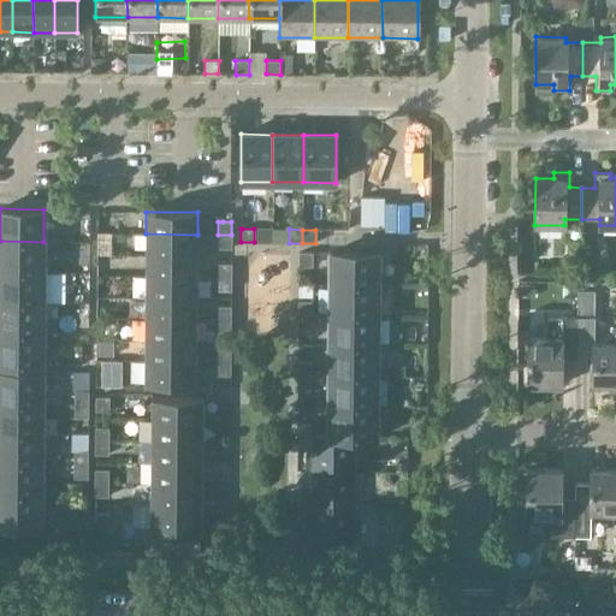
[(197,255),(197,235),(146,234),(146,255),(197,255)]
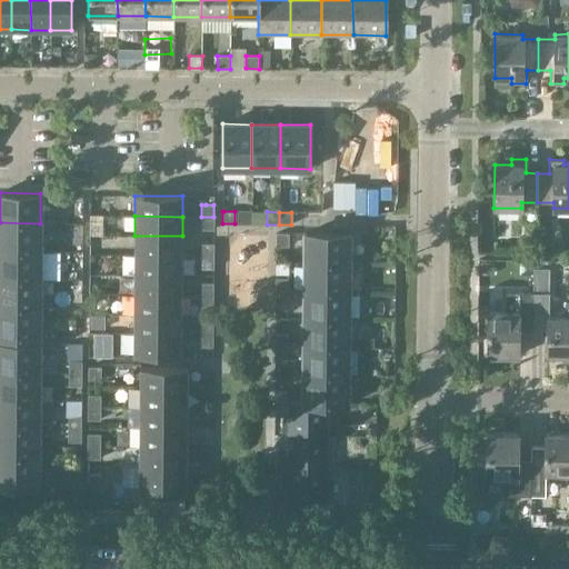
[(213,229),(213,217),(201,217),(201,229),(213,229)]
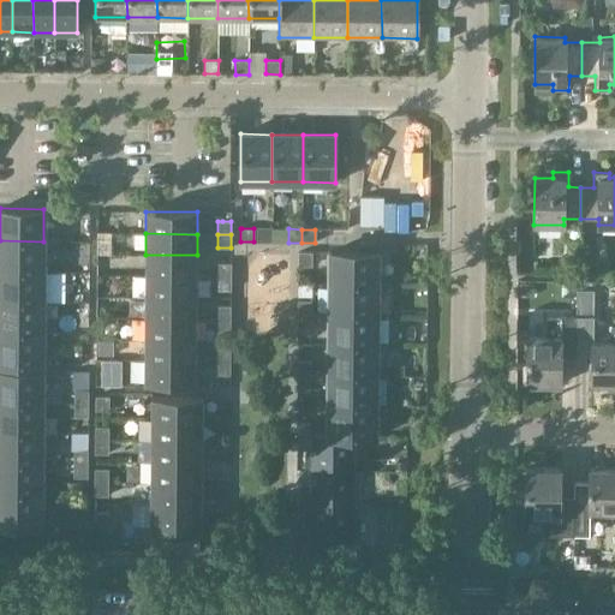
[(0,240),(0,272),(42,272),(43,242),(0,240)]
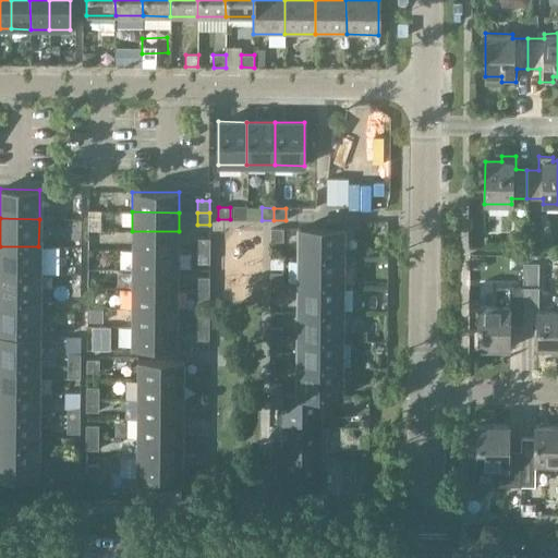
[(281,241),(281,229),(270,229),(270,241),(281,241)]
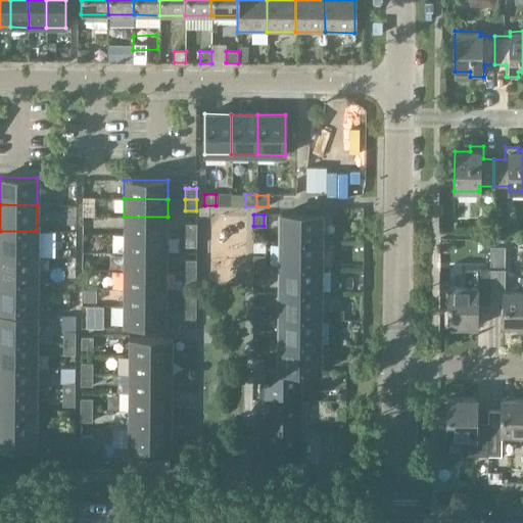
[(280,215),(280,241),(321,242),(321,215),(303,215),(280,215)]
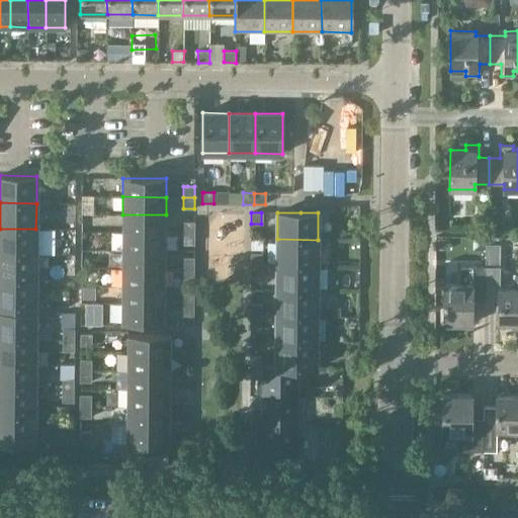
[(166,233),(166,214),(122,214),(122,233),(166,233)]
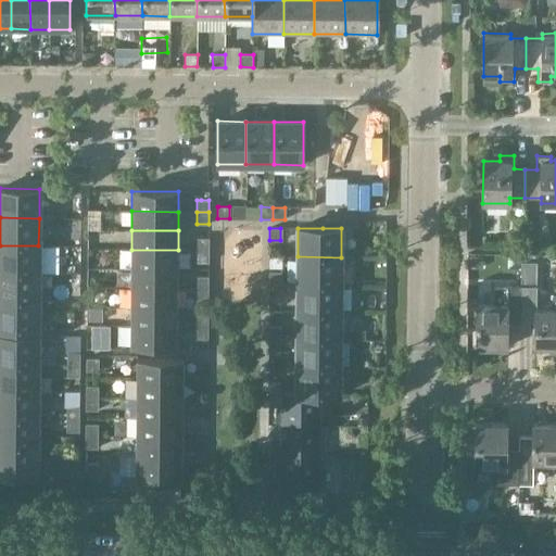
[(209,250),(209,238),(197,238),(197,250),(209,250)]
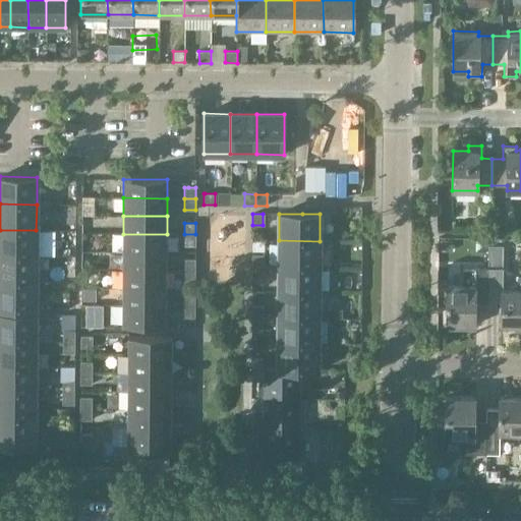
[(0,230),(0,255),(36,256),(36,230),(0,230)]
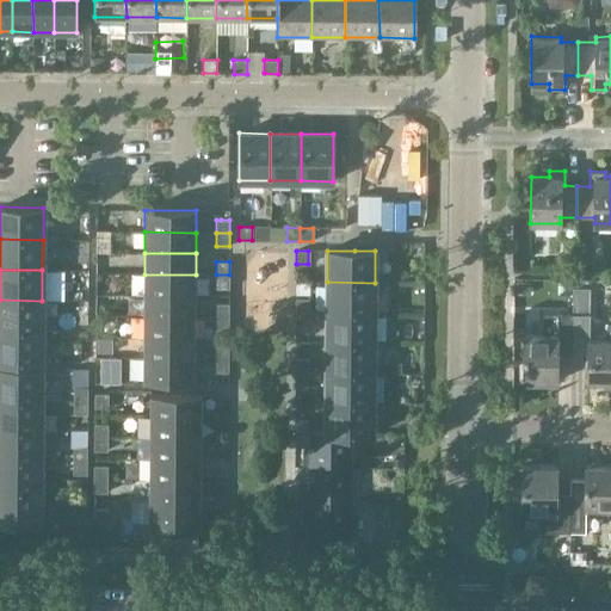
[(195,296),(196,275),(144,275),(144,295),(195,296)]
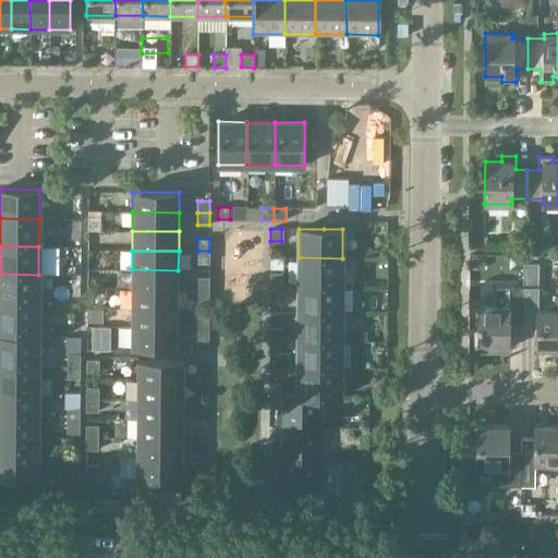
[(209,264),(209,251),(197,251),(197,263),(209,264)]
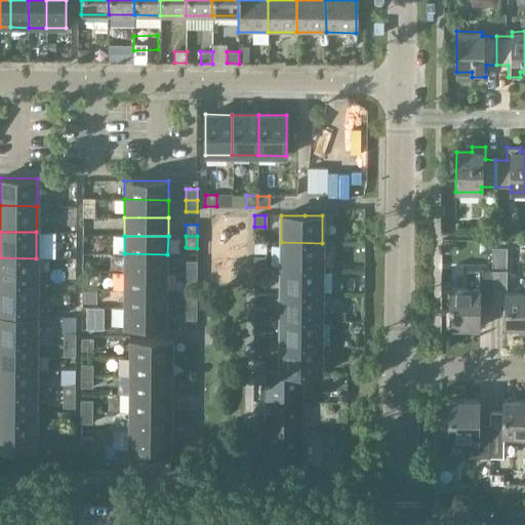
[(254,241),(254,252),(267,252),(267,241),(254,241)]
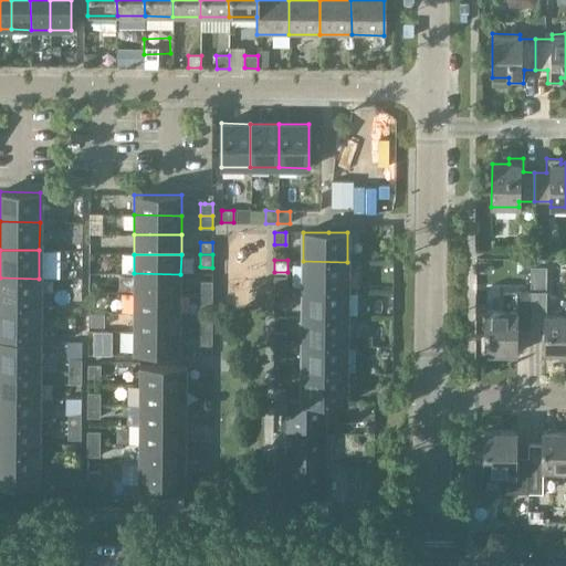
[(303,261),(303,290),(346,290),(347,262),(303,261)]
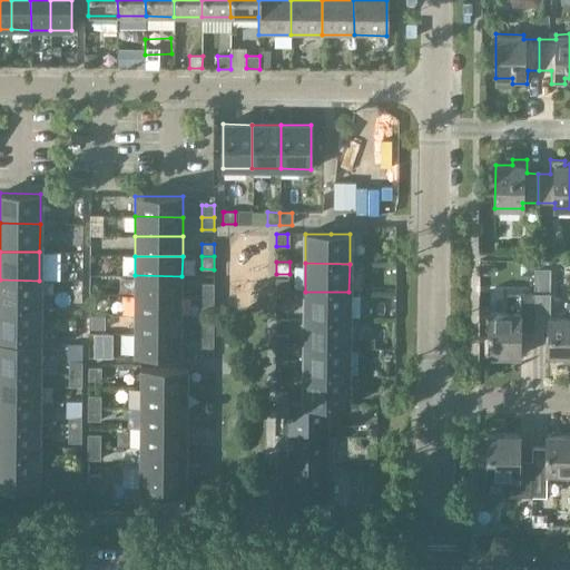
[(182,296),(182,276),(135,275),(134,295),(182,296)]
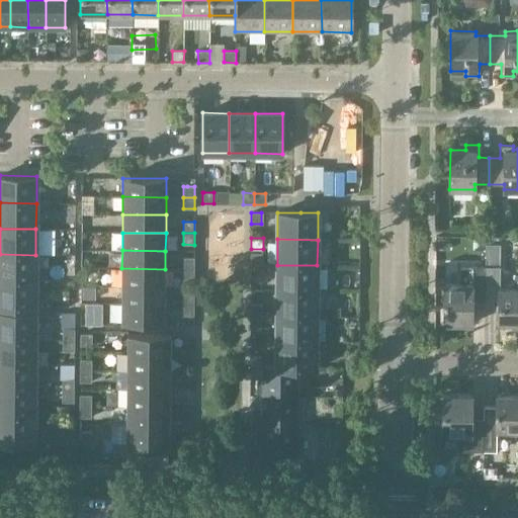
[(251,264),(262,265),(263,253),(251,253),(251,264)]
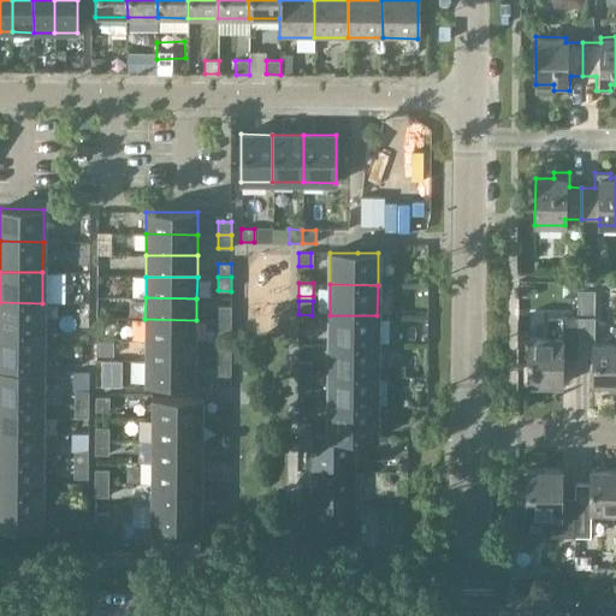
[(0,302),(0,332),(42,333),(42,303),(0,302)]
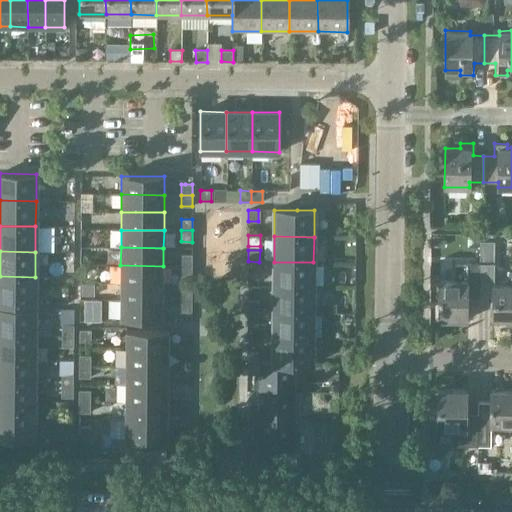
[(192,266),(192,254),(180,254),(181,266),(192,266)]
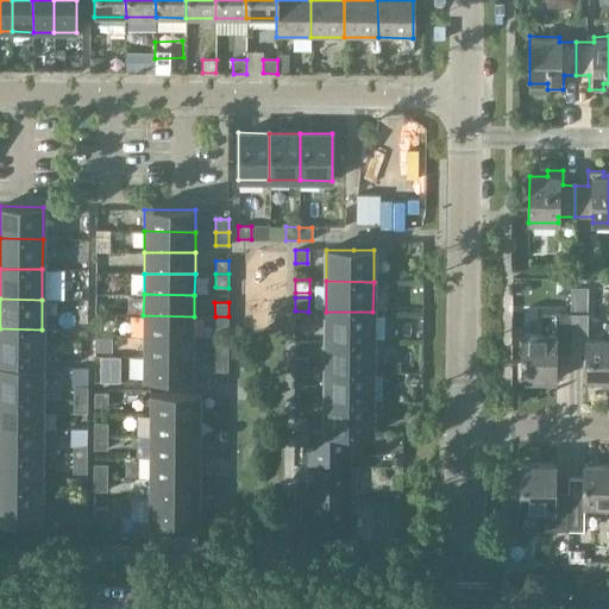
[(308,325),(308,312),(295,311),(295,324),(308,325)]
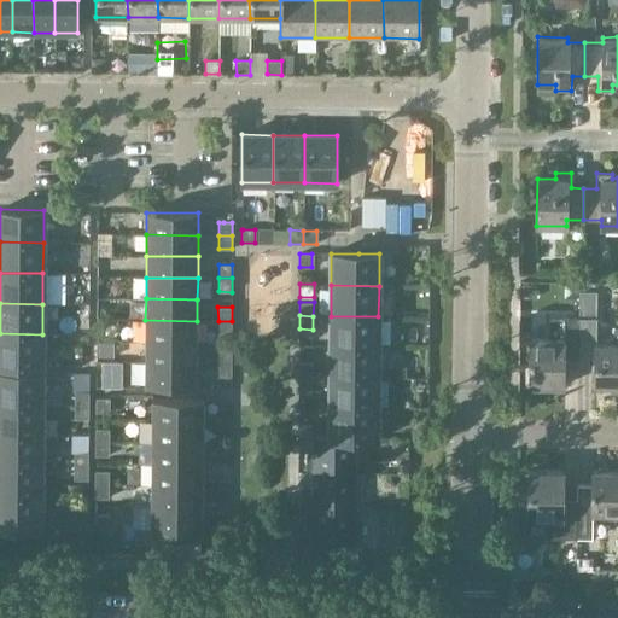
[(331,316),(331,347),(378,347),(378,316),(331,316)]
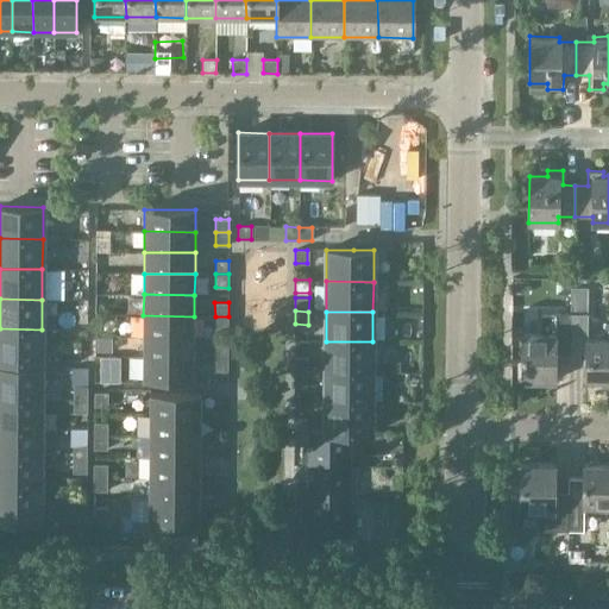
[(569,351),(570,314),(539,313),(539,337),(522,337),(522,380),(554,380),(554,351),(569,351)]
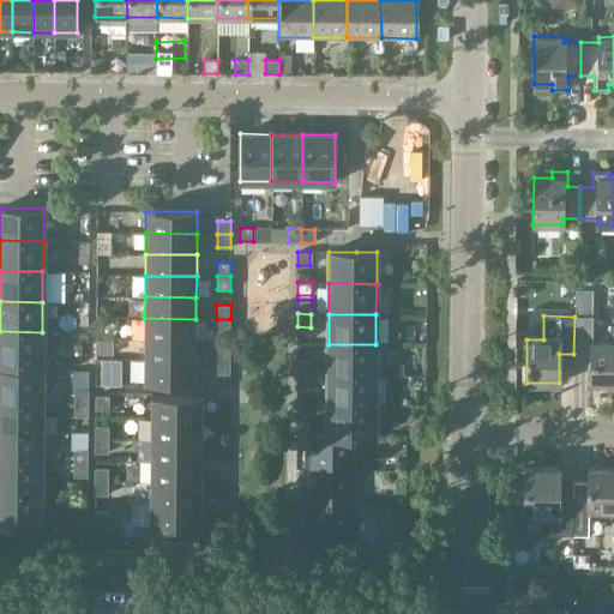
[(613,324),(609,324),(609,341),(591,341),(591,317),(575,317),(573,354),(573,368),(590,368),(590,383),(613,383),(613,324)]
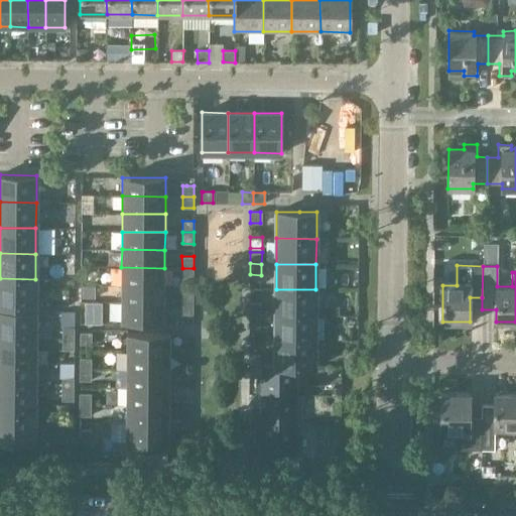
[(164,285),(164,268),(121,267),(121,285),(164,285)]
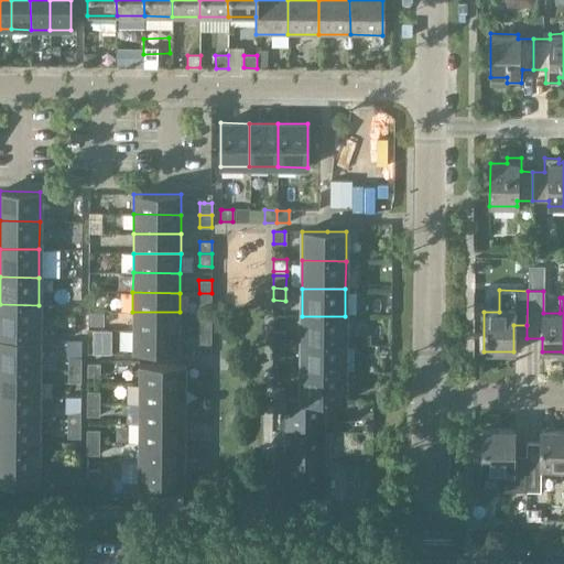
[(212,305),(212,293),(199,293),(199,305),(212,305)]
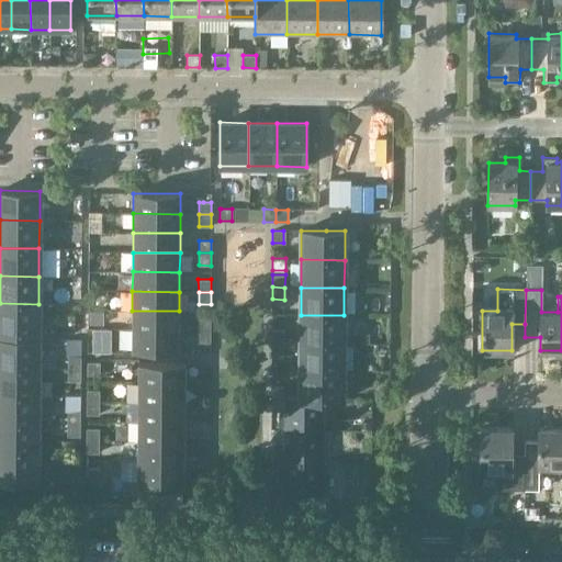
[(0,333),(38,334),(38,333),(38,304),(0,303),(0,333)]
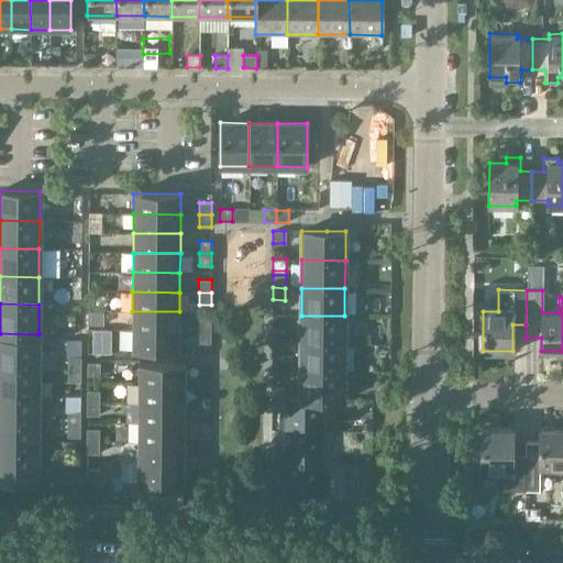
[(179,331),(179,311),(132,311),(132,330),(179,331)]
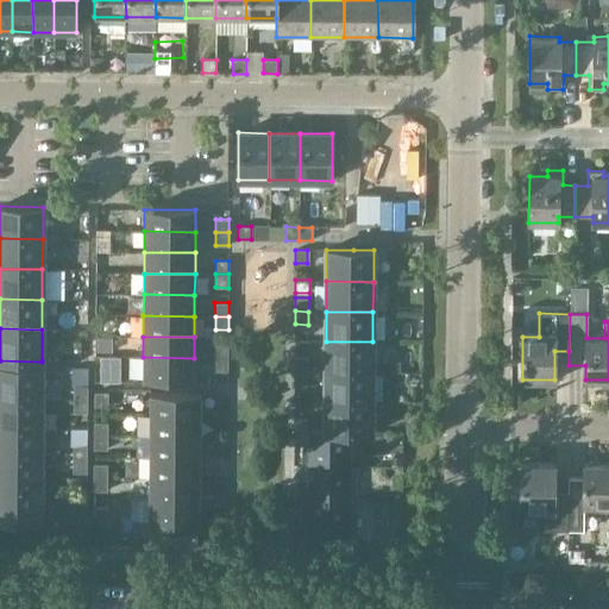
[(326,341),(326,371),(372,371),(372,341),(326,341)]
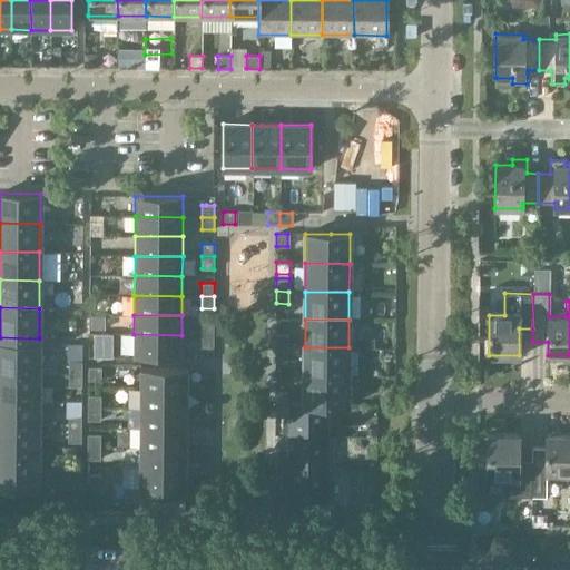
[(213,335),(213,323),(200,323),(200,335),(213,335)]
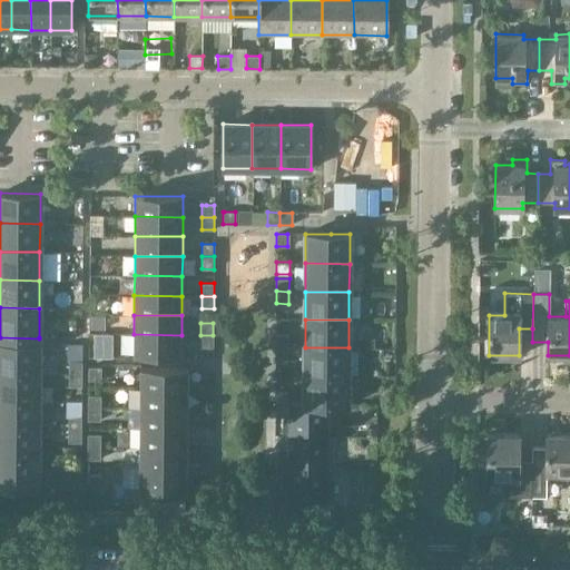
[(182,355),(182,335),(134,334),(134,355),(182,355)]
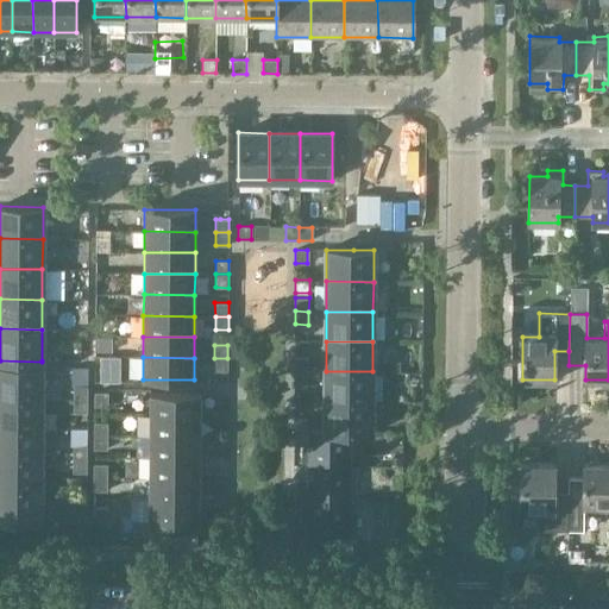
[(294,371),(308,371),(308,357),(294,357),(294,371)]
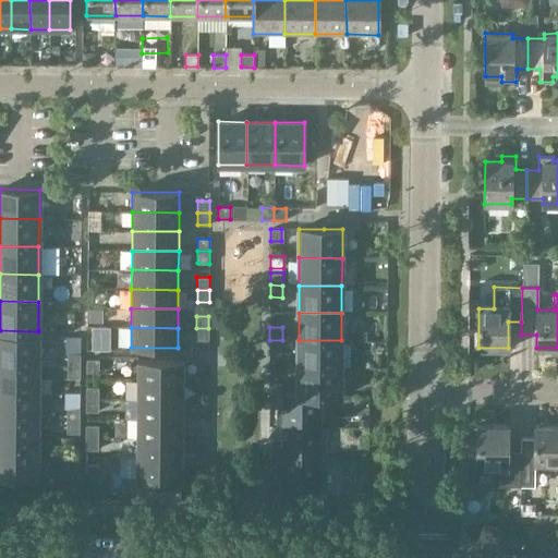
[(208,339),(208,328),(196,328),(196,339),(208,339)]
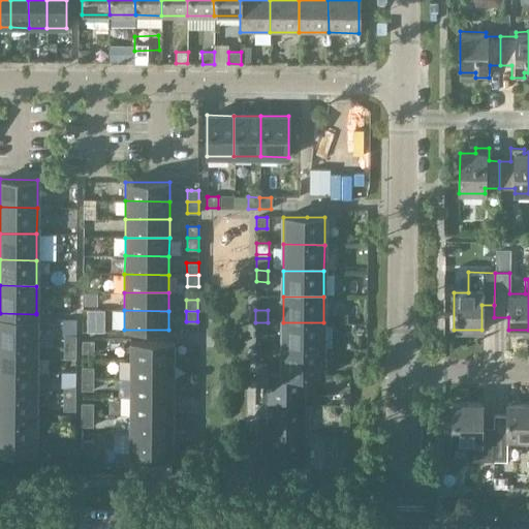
[(0,346),(36,347),(36,320),(36,319),(0,318),(0,346)]
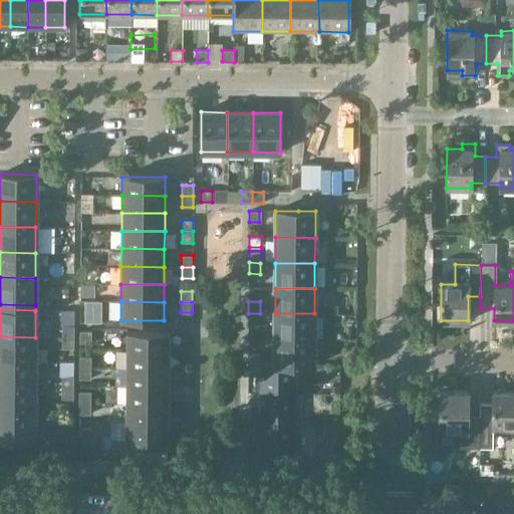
[(259,324),(260,313),(248,313),(248,323),(259,324)]
